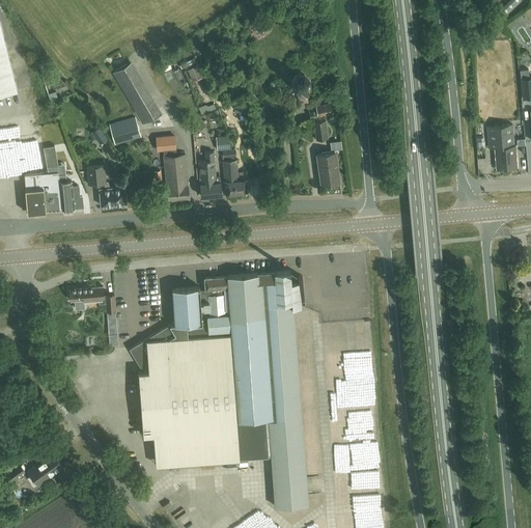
[(0,27),(0,98),(17,93),(0,27)]
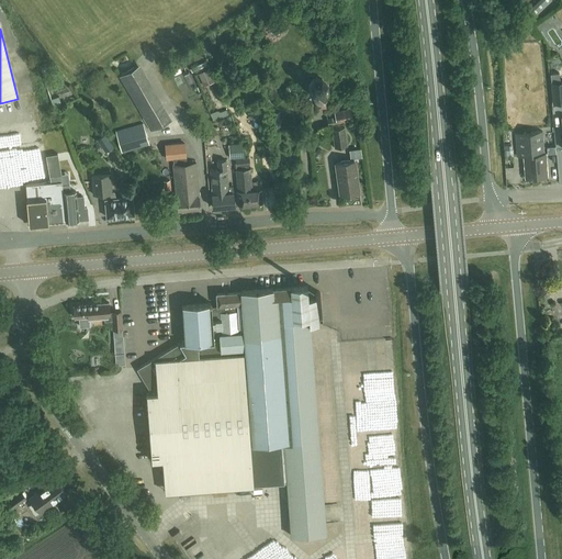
[(212,45),(217,48),(222,41),(215,37),(212,45)]
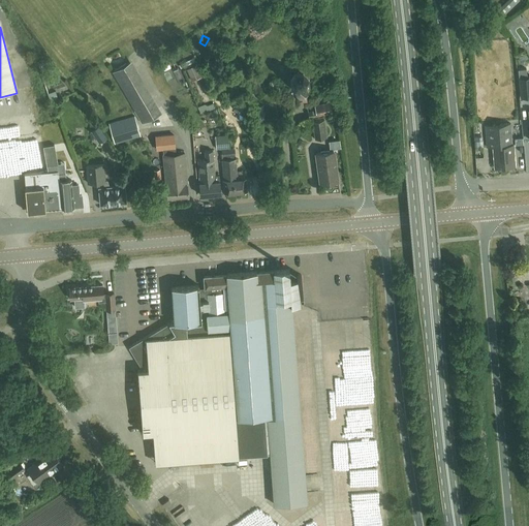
[(44,61),(37,65),(36,65),(41,74),(50,69),(44,61)]
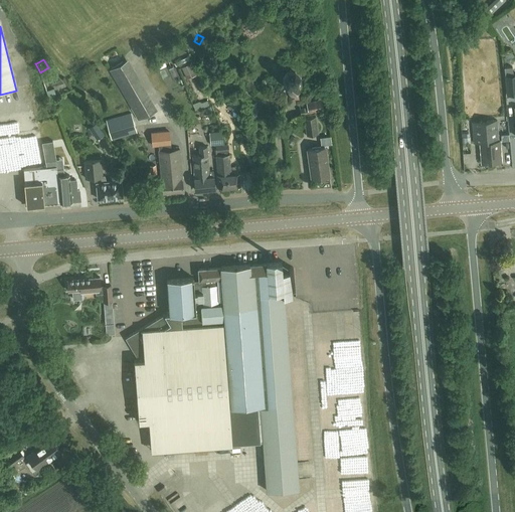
[(190,66),(181,70),(185,79),(194,76),(190,66)]
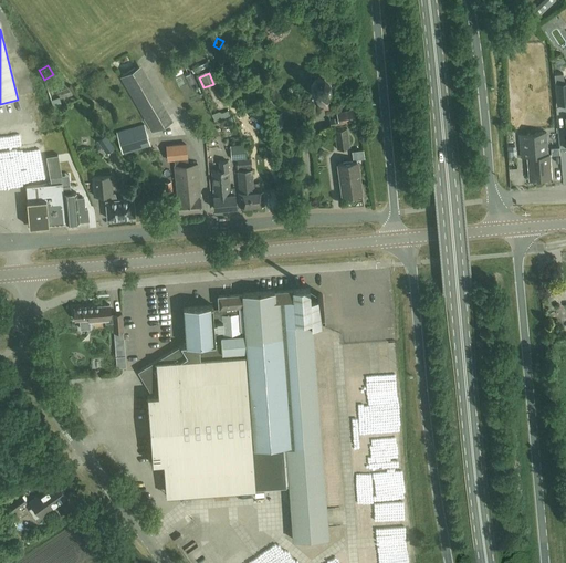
[(563,76),(554,77),(554,80),(557,108),(565,106),(565,84),(564,85),(563,76)]
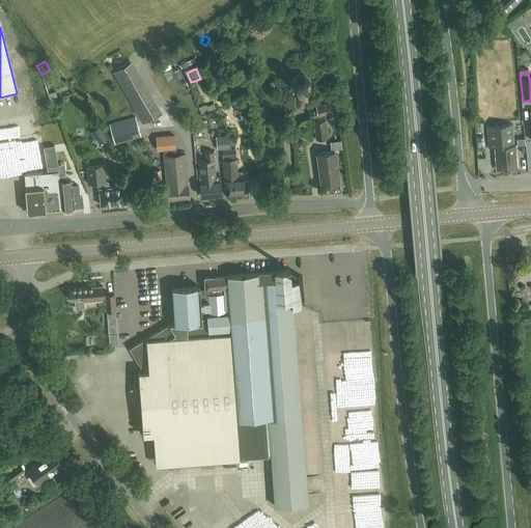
[(306,94),(310,89),(310,81),(304,77),(297,77),(292,83),(294,91),(299,95),(300,104),(307,103),(306,94)]
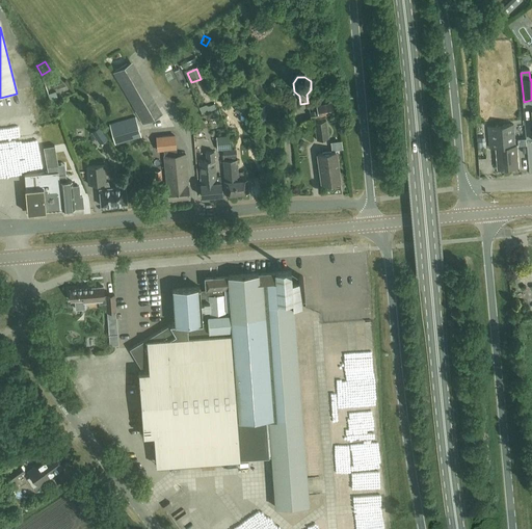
[(276,94),(278,89),(276,85),(271,86),(269,90),(272,94),(276,94)]
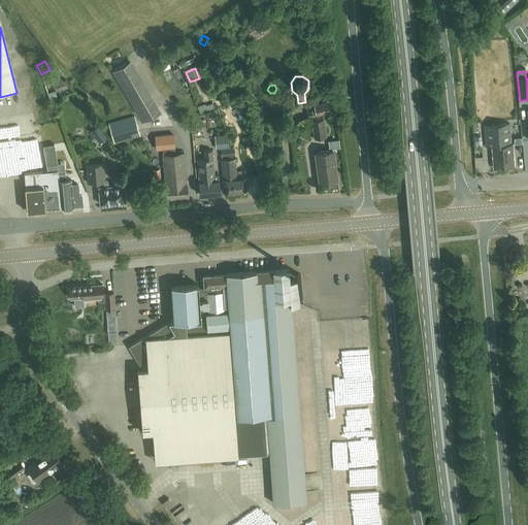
[(316,118),(332,115),(330,106),(315,109),(316,118)]
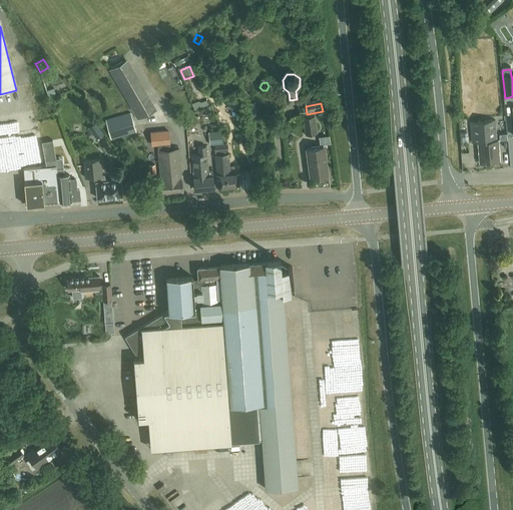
[(130,115),(105,122),(111,142),(136,136),(130,115)]
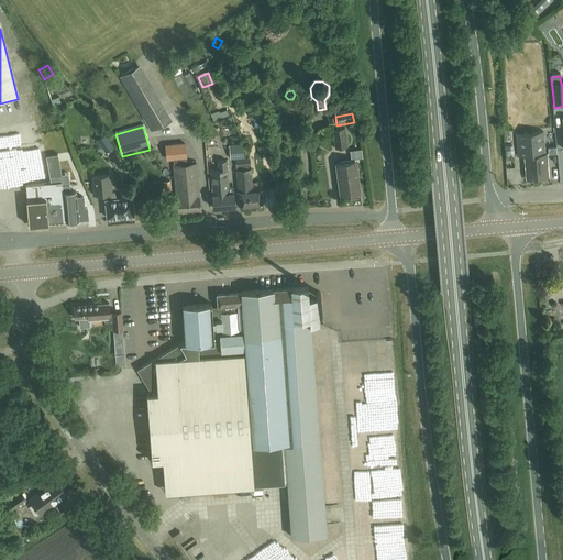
[(335,151),(348,150),(345,131),(332,132),(335,151)]
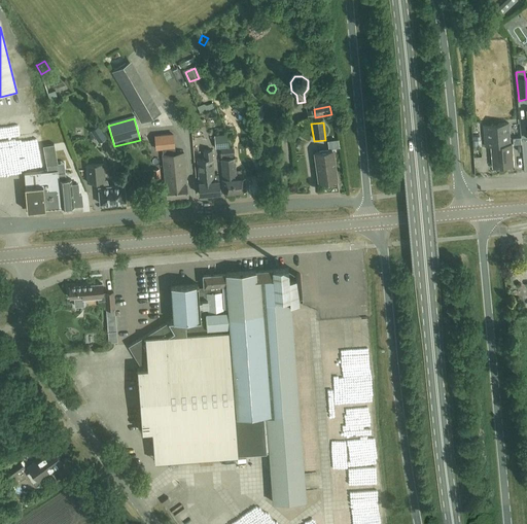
[(493,170),(513,168),(511,147),(510,147),(508,126),(484,128),(485,149),(492,148),(493,170)]
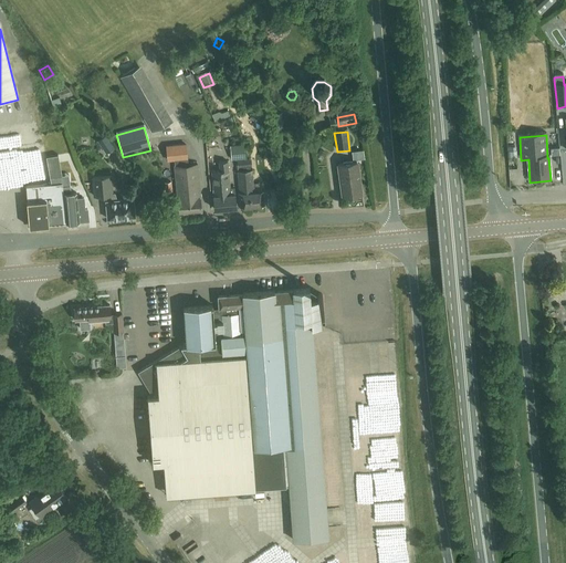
[(113,150),(106,142),(98,147),(105,156),(113,150)]
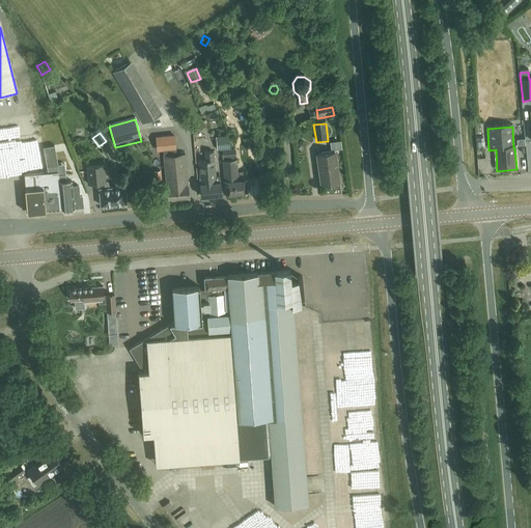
[(174,138),(156,140),(158,154),(176,151),(174,138)]
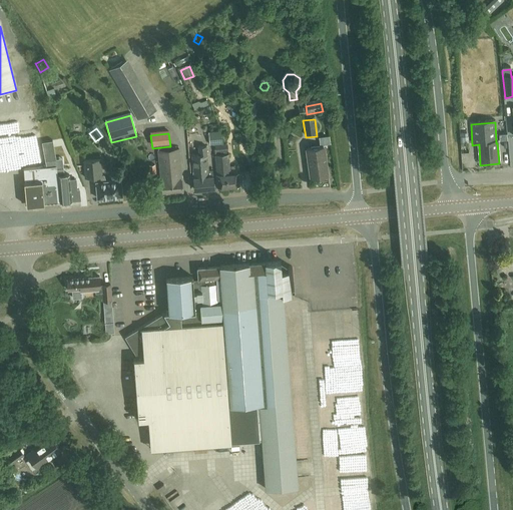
[(220,133),(208,134),(209,147),(221,146),(220,133)]
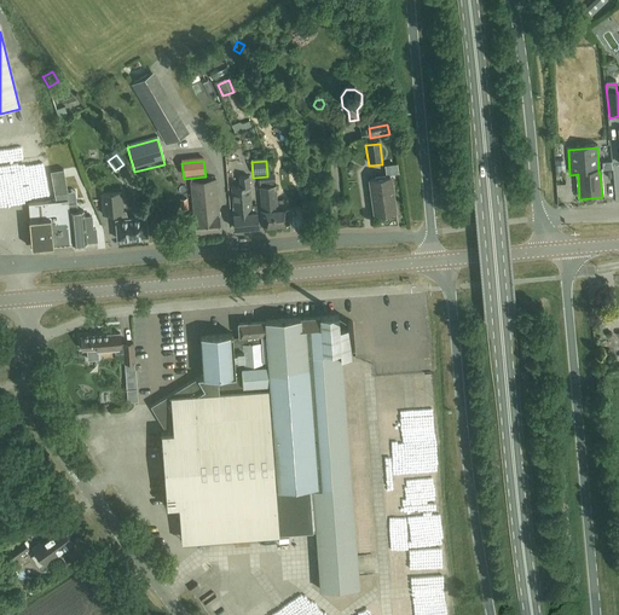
[(241,190),(231,190),(233,216),(235,232),(247,231),(259,230),(256,208),(252,208),(248,179),(239,180),(241,190)]
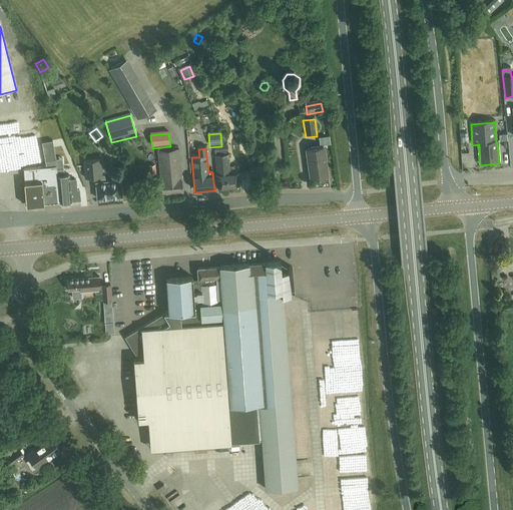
[(324,149),(307,151),(311,181),(326,179),(325,171),(327,170),(324,149)]
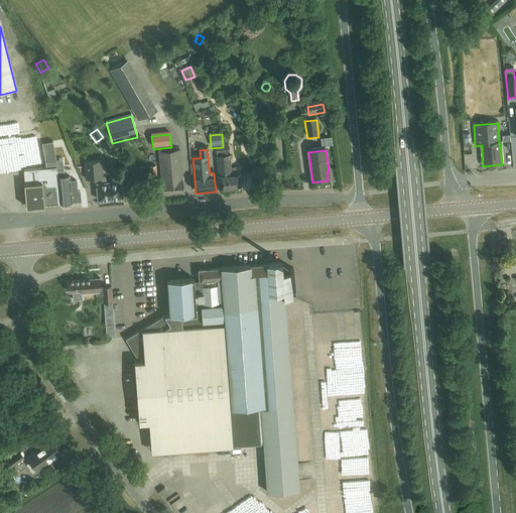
[(169,153),(159,154),(163,196),(173,195),(183,194),(179,152),(169,153)]
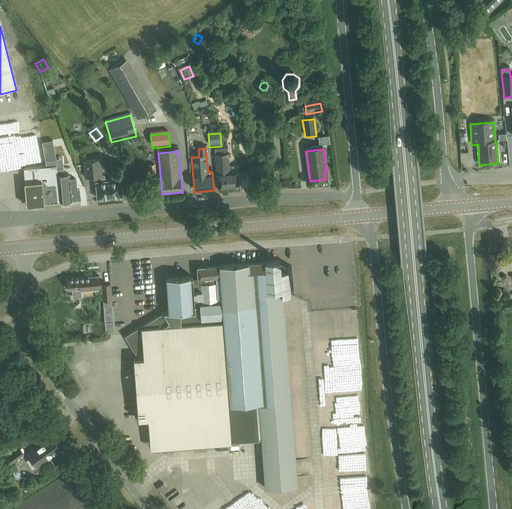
[(217,190),(239,188),(238,175),(237,175),(234,168),(229,168),(228,156),(215,157),(216,177),(217,190)]
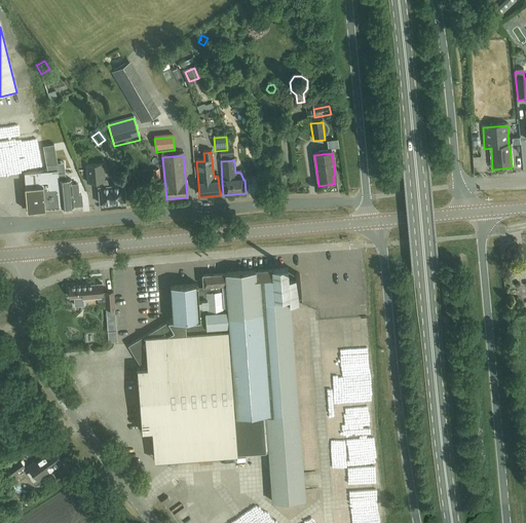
[(59,174),(62,210),(82,208),(81,197),(79,197),(78,187),(72,187),(71,182),(65,182),(64,176),(75,175),(74,162),(58,164),(59,174)]
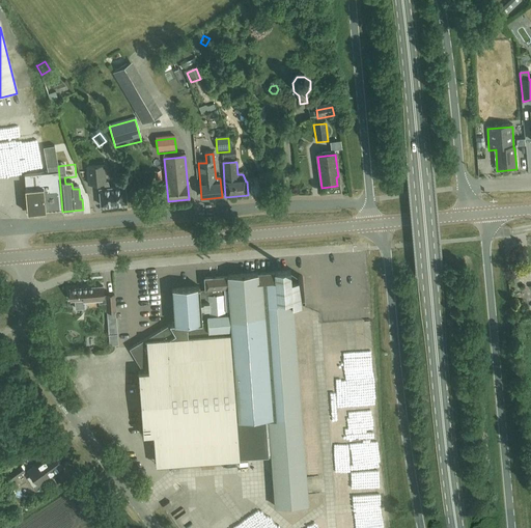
[(126,206),(127,205),(127,204),(124,190),(124,189),(123,189),(109,191),(108,185),(106,185),(105,168),(86,169),(88,187),(100,186),(101,191),(100,191),(100,193),(101,206),(101,207),(101,209),(102,209),(102,207),(126,205),(126,206)]
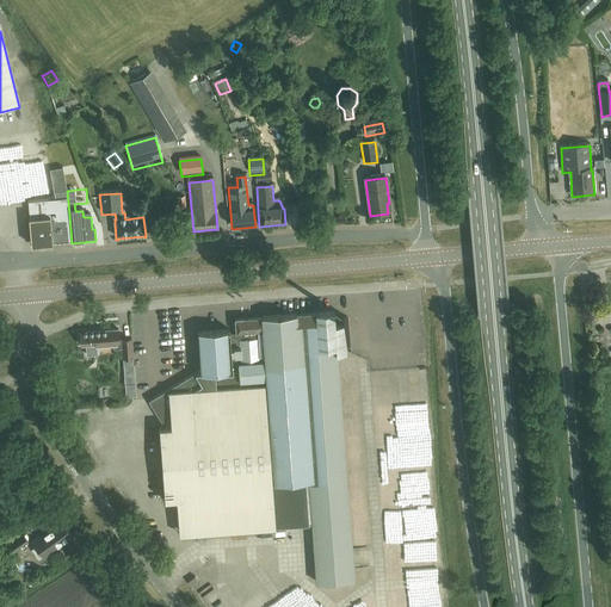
[(45,203),(28,205),(30,221),(32,247),(72,243),(68,202),(45,203)]
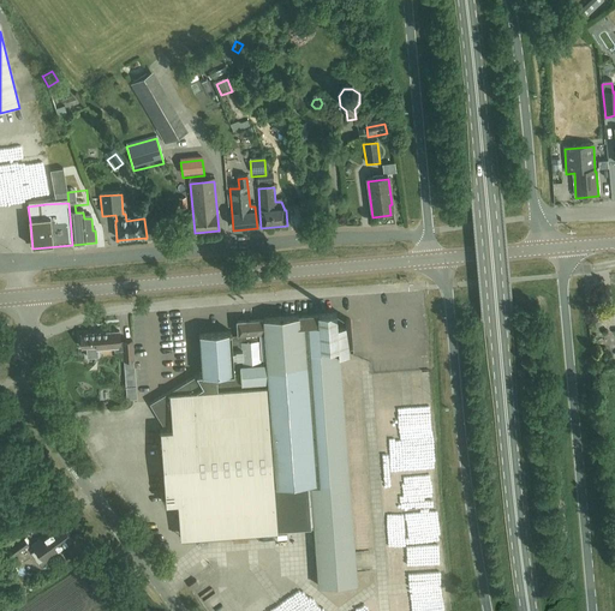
[(314,529),(318,587),(356,586),(352,527),(340,359),(350,358),(347,331),(338,333),(336,317),(281,321),(234,324),(236,342),(232,342),(231,336),(199,339),(203,378),(197,378),(197,377),(150,406),(166,432),(161,433),(166,507),(172,505),(179,517),(180,541),(192,540),(196,546),(203,543),(201,540),(278,534),(278,533),(314,529)]
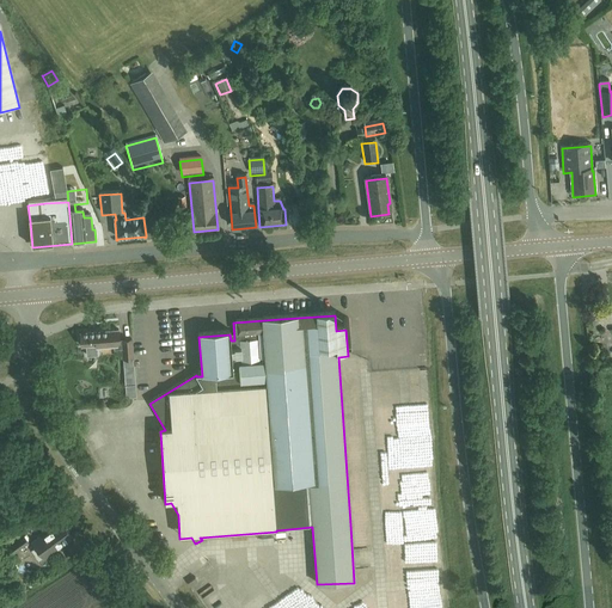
[(81,349),(115,347),(115,352),(123,351),(124,362),(134,361),(133,342),(121,343),(120,332),(80,336),(81,349)]
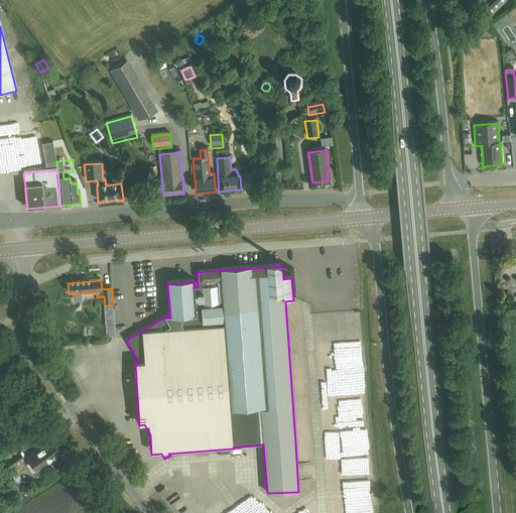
[(113,304),(105,305),(107,329),(115,328),(113,304)]
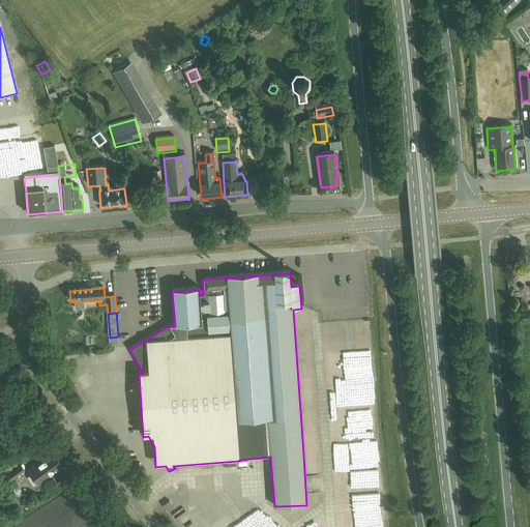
[(63,468),(53,455),(28,472),(38,487),(63,468)]
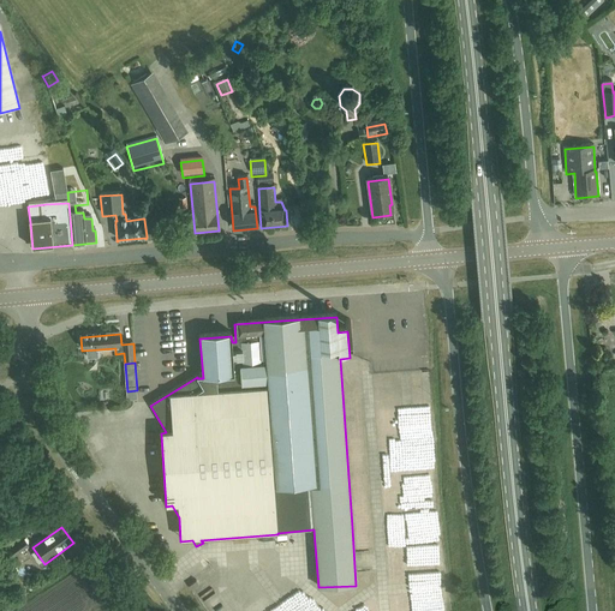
[(22,555),(29,550),(30,549),(24,541),(7,553),(13,562),(22,555)]
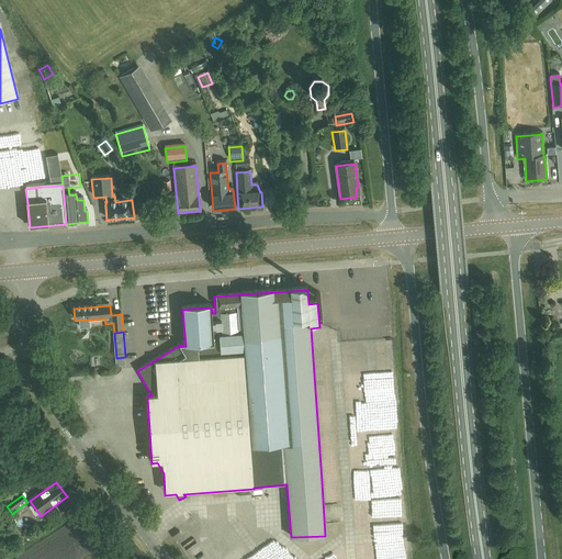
[(179,534),(172,538),(176,543),(177,543),(182,538),(179,534)]
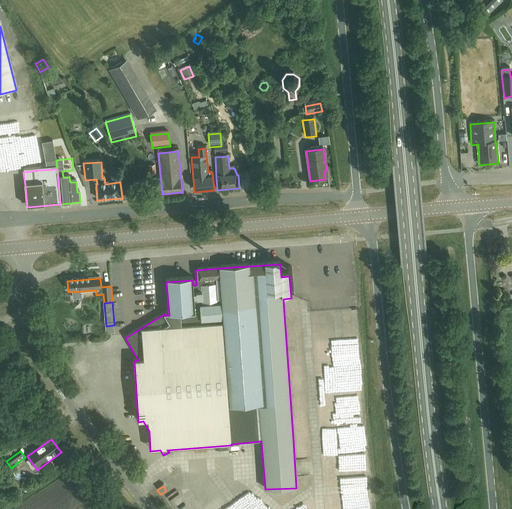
[(281,493),(287,503),(305,492),(301,486),(290,494),(287,489),(281,493)]
